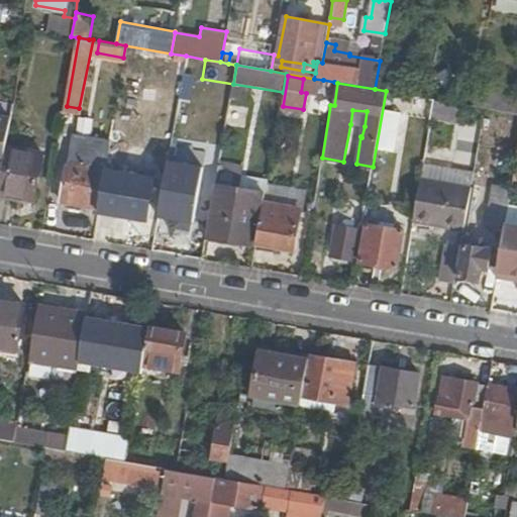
[(462,103),(435,99),(432,115),(460,119),(462,103)]
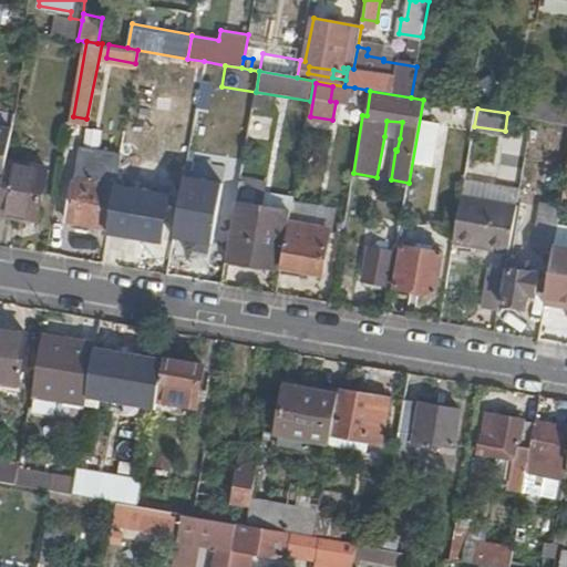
[(384,136),(400,138),(402,122),(387,121),(384,136)]
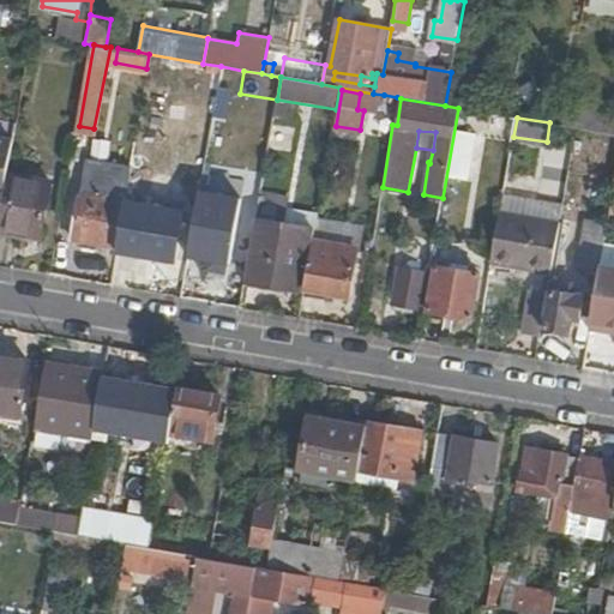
[(7,173),(13,139),(0,136),(0,191),(4,192),(7,173)]
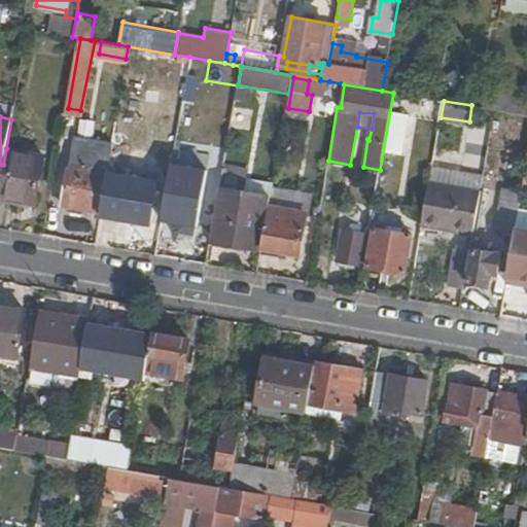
[(43,154),(6,148),(3,165),(2,174),(0,184),(0,195),(35,202),(43,154)]
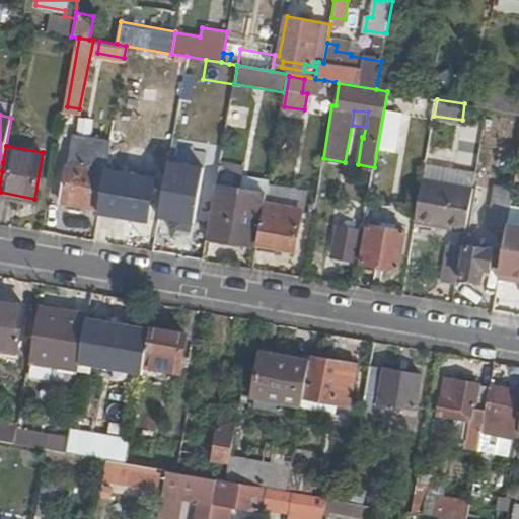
[(105,167),(107,152),(72,146),(70,161),(105,167)]
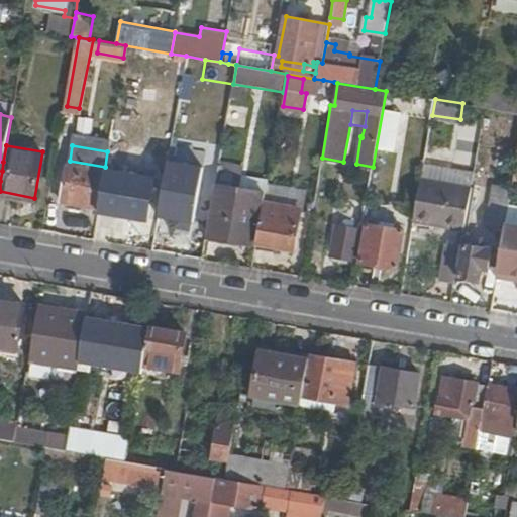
[(61,202),(97,209),(104,170),(105,167),(70,161),(68,160),(61,202)]
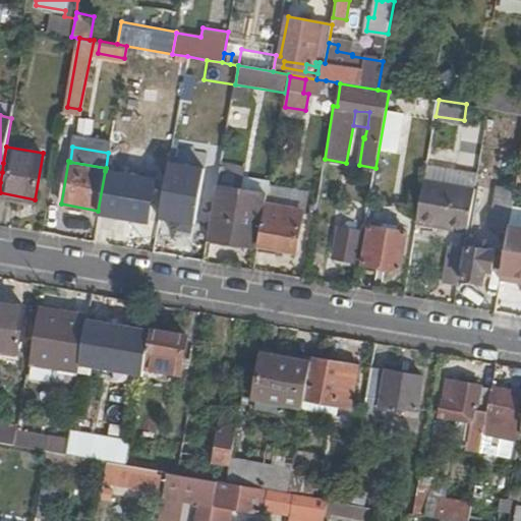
[(205,167),(168,161),(159,218),(195,224),(205,167)]
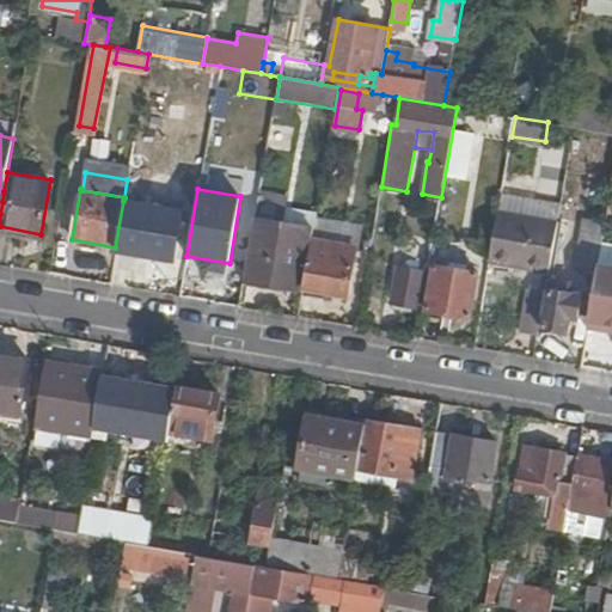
[(123,201),(115,248),(175,257),(183,210),(123,201)]
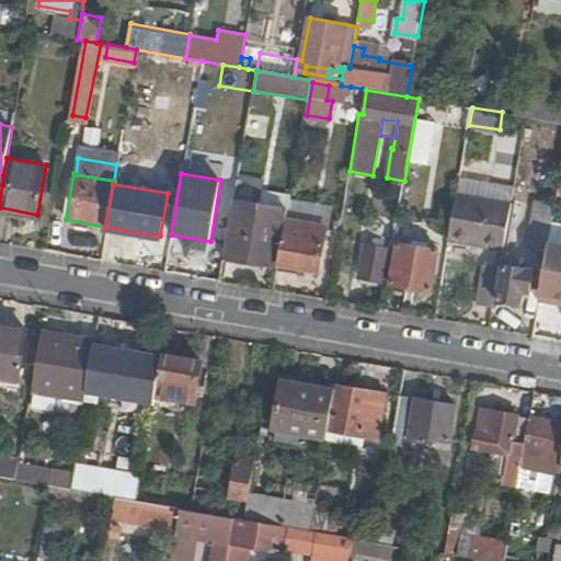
[(449,239),(504,249),(512,202),(457,193),(449,239)]
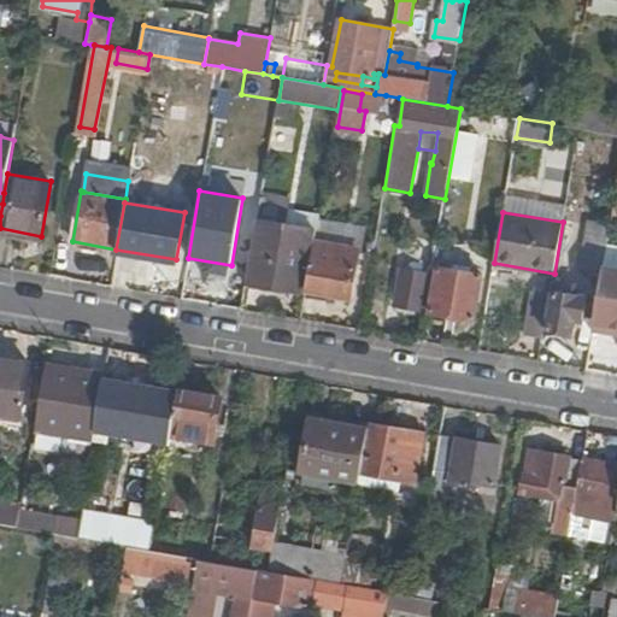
[(604,268),(611,225),(589,222),(581,272),(603,276),(604,268)]
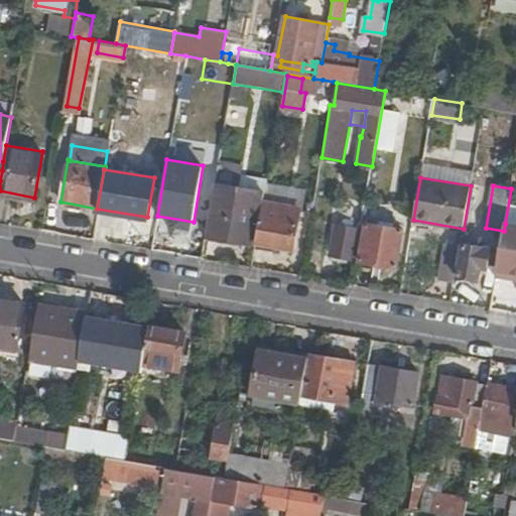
[(206,234),(256,242),(262,203),(264,196),(214,186),(206,234)]
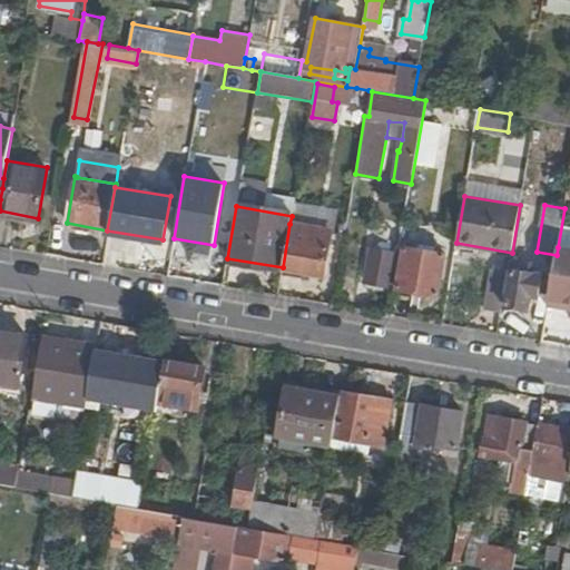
[(290,224),(283,267),(323,274),(331,231),(290,224)]
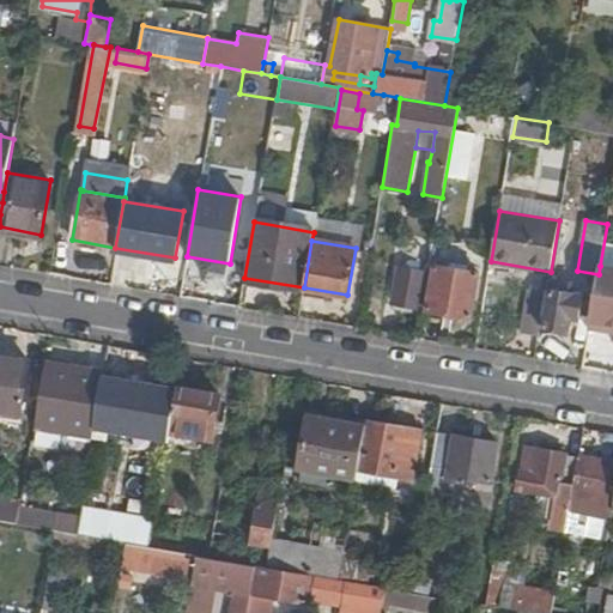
[(472,316),(480,272),(436,265),(429,308),(472,316)]
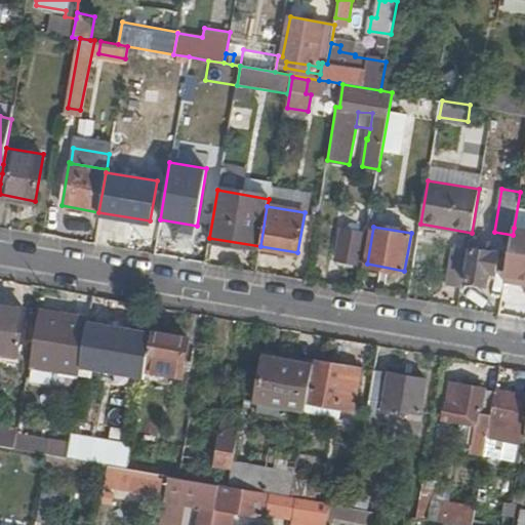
[(524,229),(514,228),(513,235),(506,276),(524,279),(524,229)]
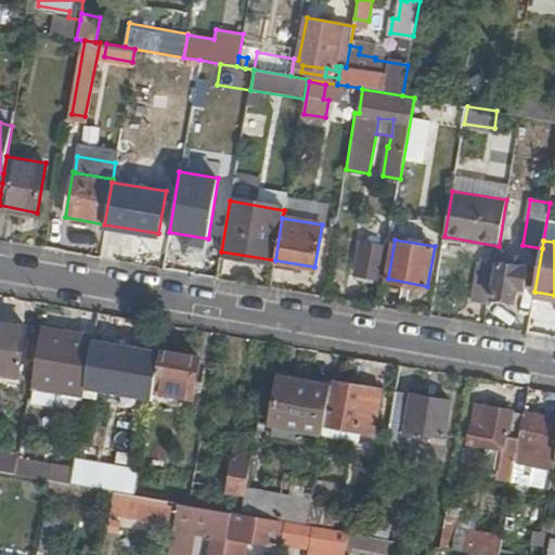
[(355,274),(382,279),(388,246),(360,242),(355,274)]
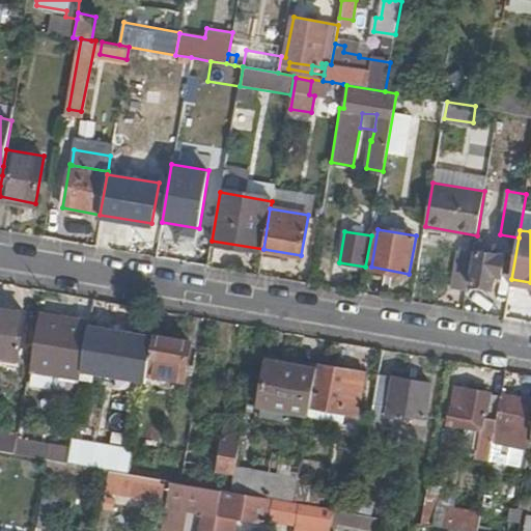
[(504,255),(477,251),(471,283),(492,287),(494,273),(501,274),(504,255)]
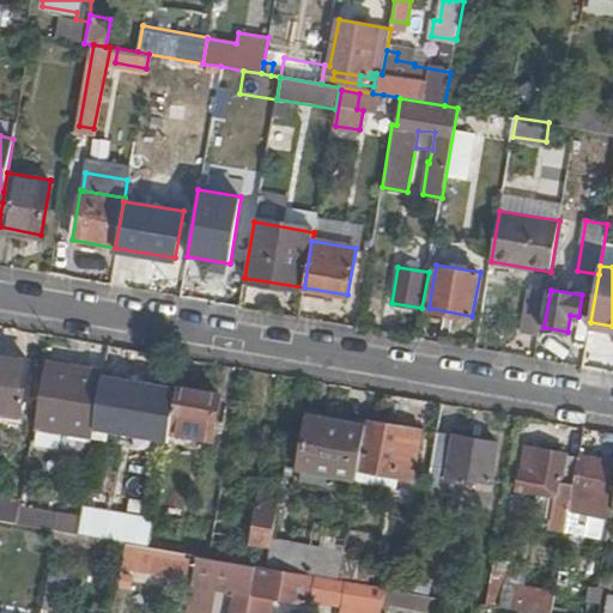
[(30,363),(0,358),(0,412),(20,417),(30,363)]
